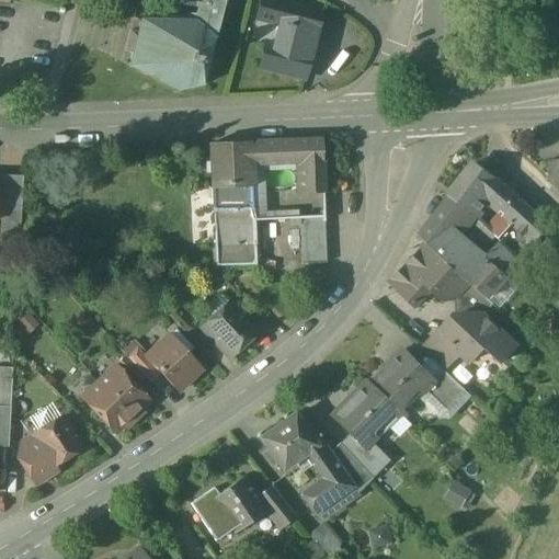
[(179,16),(172,14),(169,14),(162,16),(162,19),(143,19),(139,33),(133,31),(128,49),(135,50),(130,65),(205,84),(217,37),(226,0),(202,0),(196,20),(178,19),(179,16)]
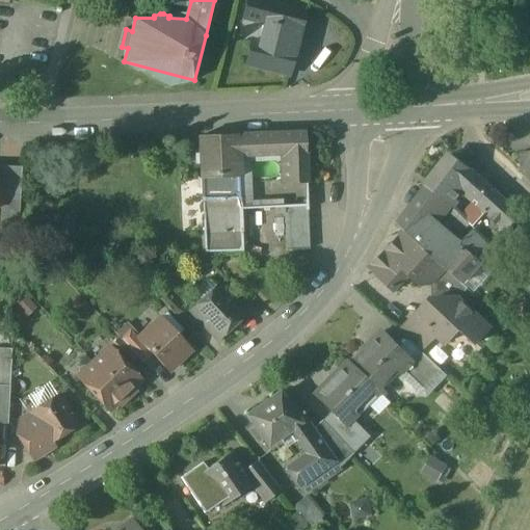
[(268,22),(300,29),(305,10),(261,0),(250,0),(246,18),(268,22)]
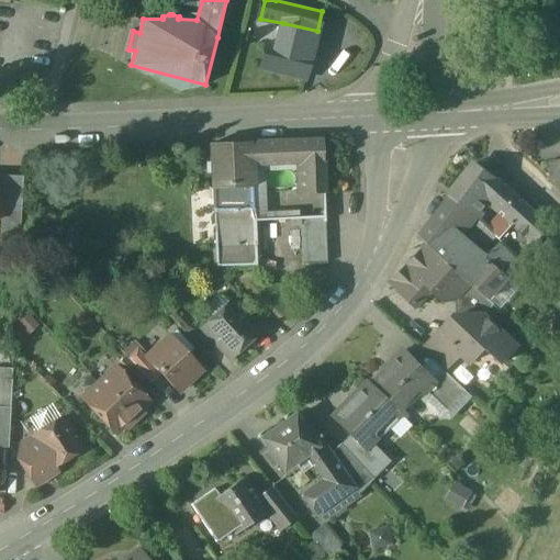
[(317,31),(283,23),(278,45),(275,44),(269,67),(306,76),(317,31)]
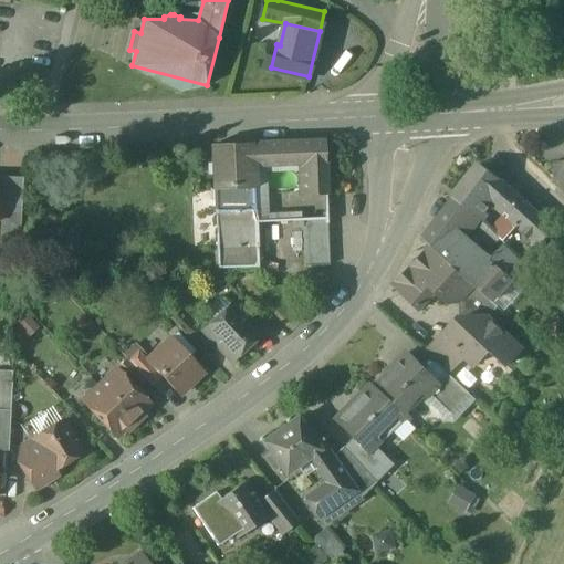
[(327,141),(289,142),(290,165),(301,165),(302,194),(329,192),(327,141)]
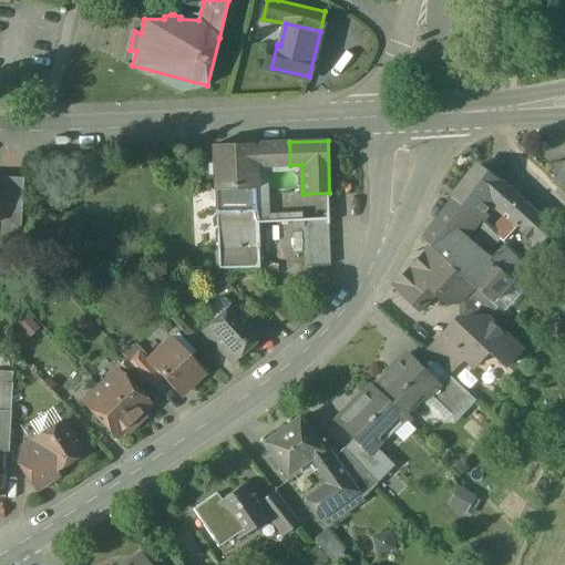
[(289,142),(213,144),(214,175),(216,175),(216,188),(256,187),(256,174),(257,174),(256,166),(290,165),(289,142)]
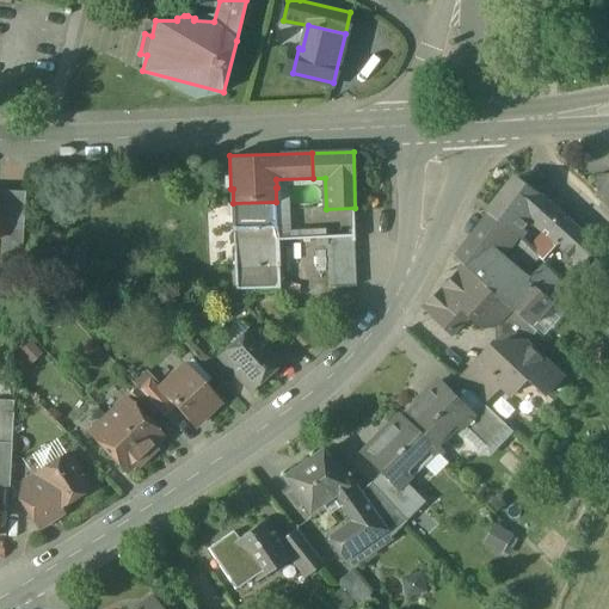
[(541,192),(518,177),(491,213),(520,234),(534,214),(537,216),(551,202),(541,192)]
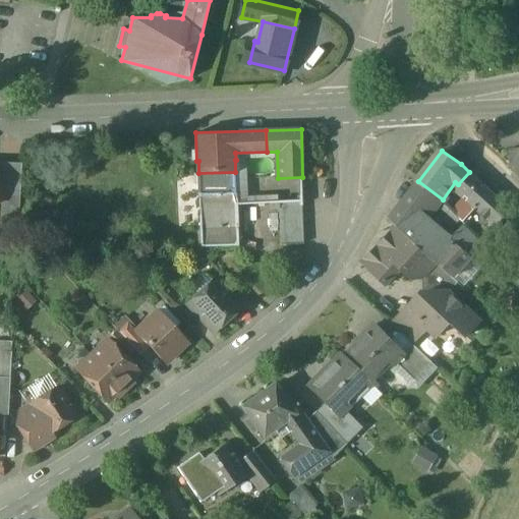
[(235,172),(198,173),(202,246),(238,245),(238,227),(238,205),(236,205),(235,172)]
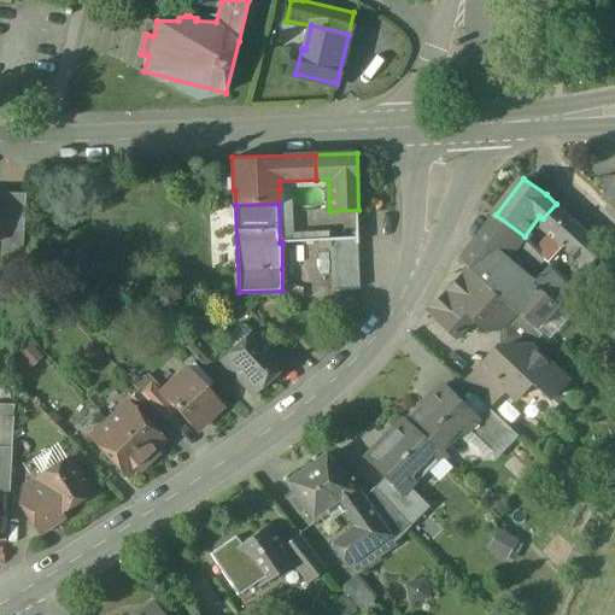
[(584,229),(556,204),(543,218),(570,245),(584,229)]
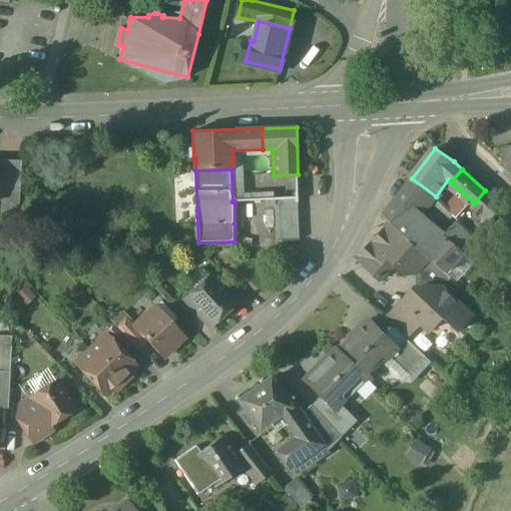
[(436,196),(412,178),(385,214),(392,221),(406,212),(418,205),(425,212),(436,196)]
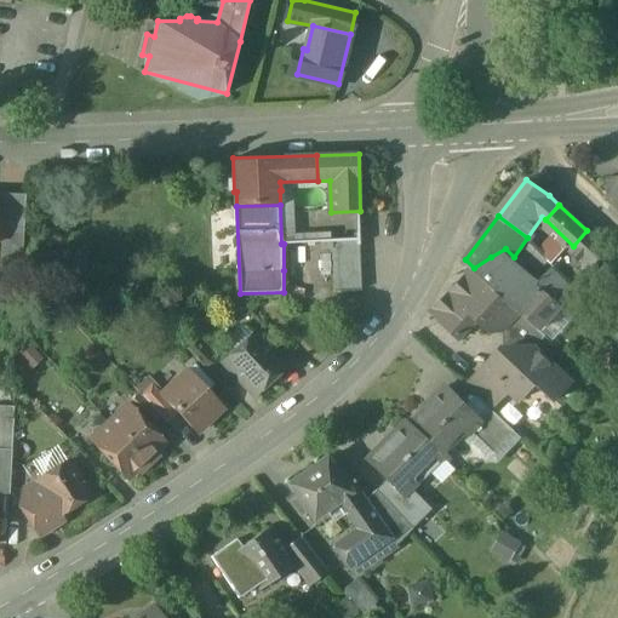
[(26,222),(5,221),(4,256),(24,257),(26,222)]
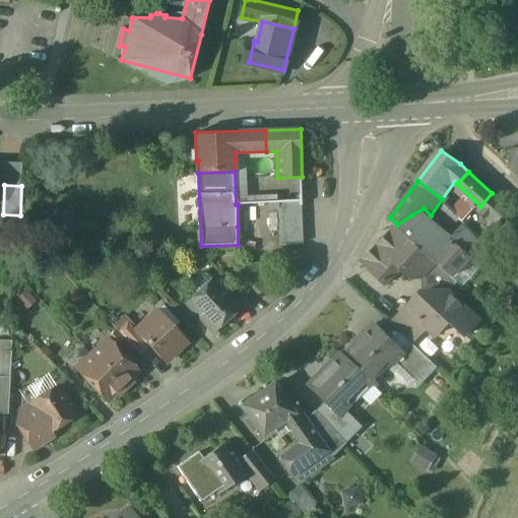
[(471,216),(466,222),(482,239),(508,209),(492,193),(480,206),(471,216)]
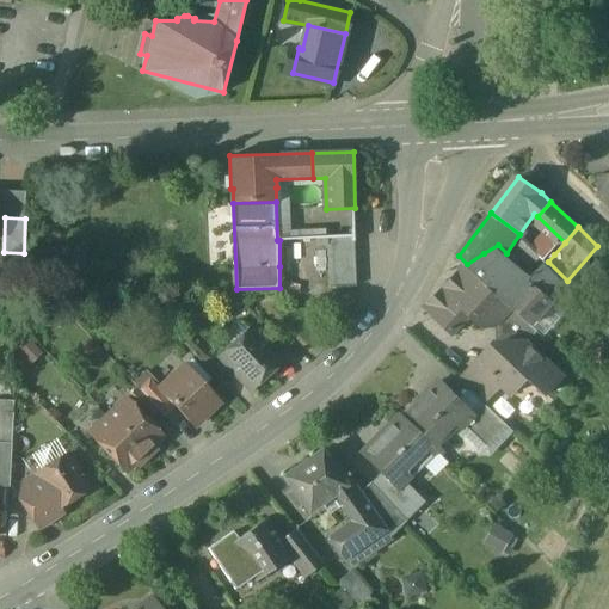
[(355,234),(327,237),(330,285),(357,283),(355,234)]
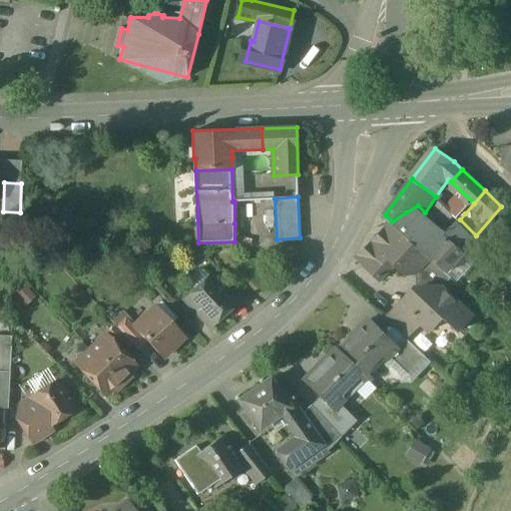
[(449,231),(425,212),(418,205),(406,212),(392,221),(431,258),(443,244),(440,242),(446,236),(447,237),(449,235),(449,231)]
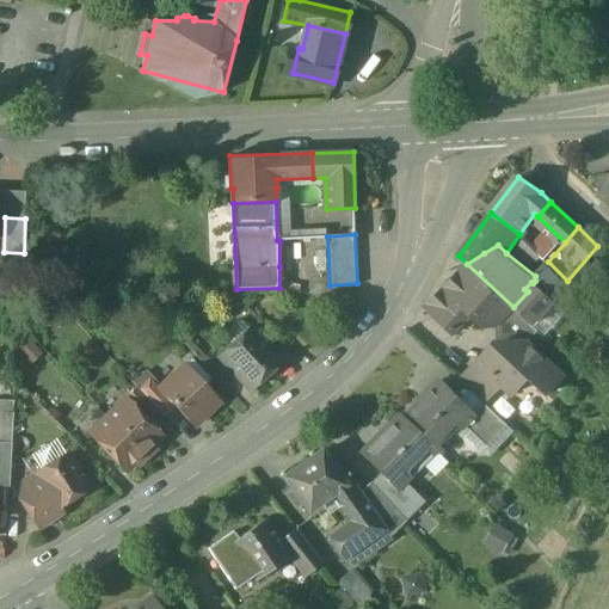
[(535,281),(553,297),(567,281),(548,262),(535,276),(535,281)]
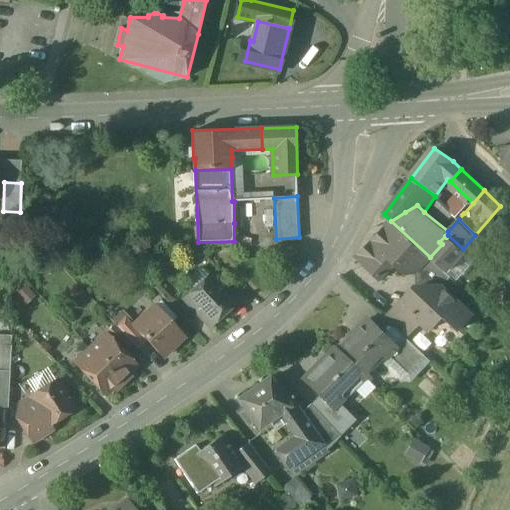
[(430,257),(391,221),(358,257),(380,278),(396,262),(406,271),(416,271),(418,271),(431,257),(430,257)]
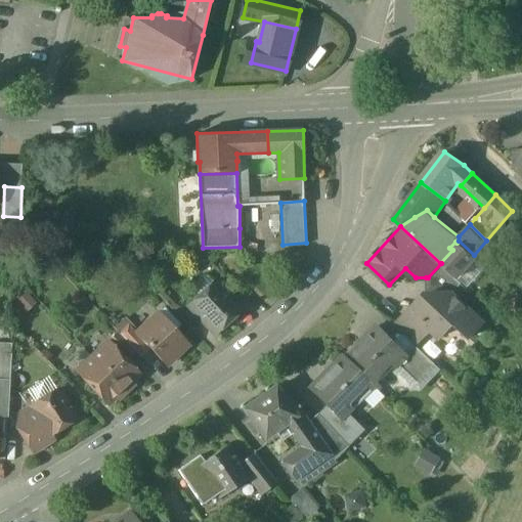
[(455,242),(449,248),(452,250),(440,263),(441,263),(457,276),(476,258),(474,255),(459,241),(457,243),(455,242)]
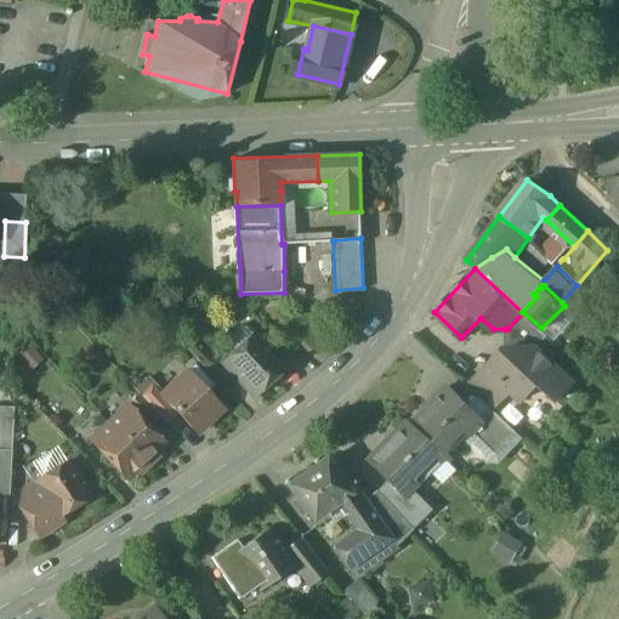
[(523,312),(507,329),(505,329),(507,347),(538,347),(550,335),(541,328),(523,312)]
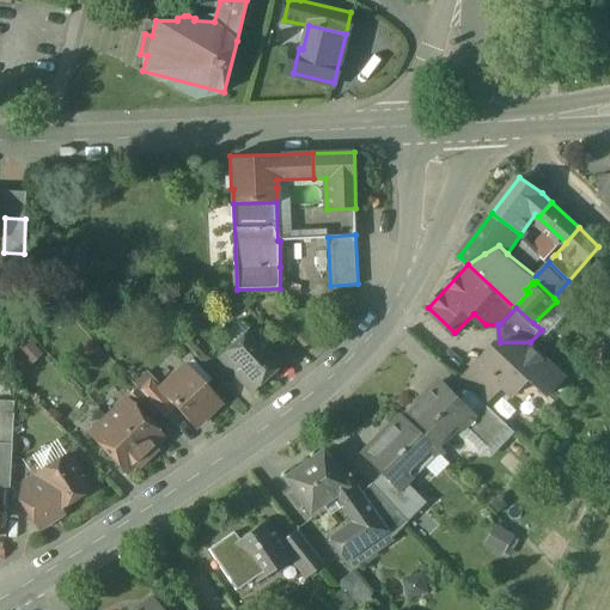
[(282,360),(251,329),(223,355),(252,388),(282,360)]
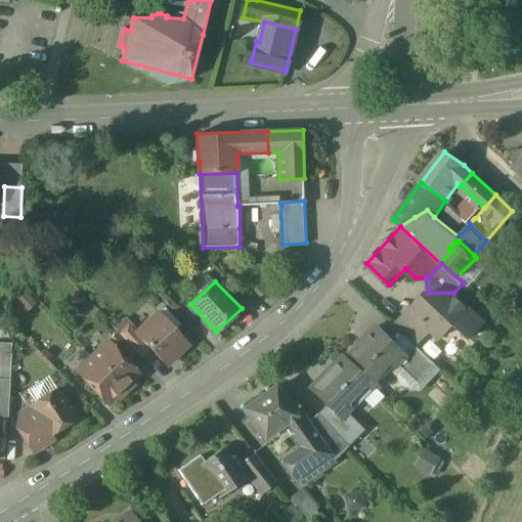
[(453,293),(428,293),(428,296),(415,309),(414,308),(411,309),(432,329),(441,338),(455,322),(471,338),(485,322),(453,293)]
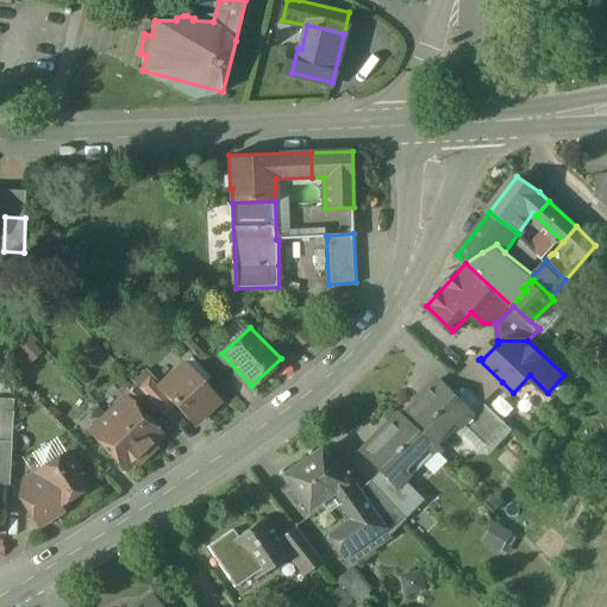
[(502,382),(479,360),(462,379),(486,400),(502,382)]
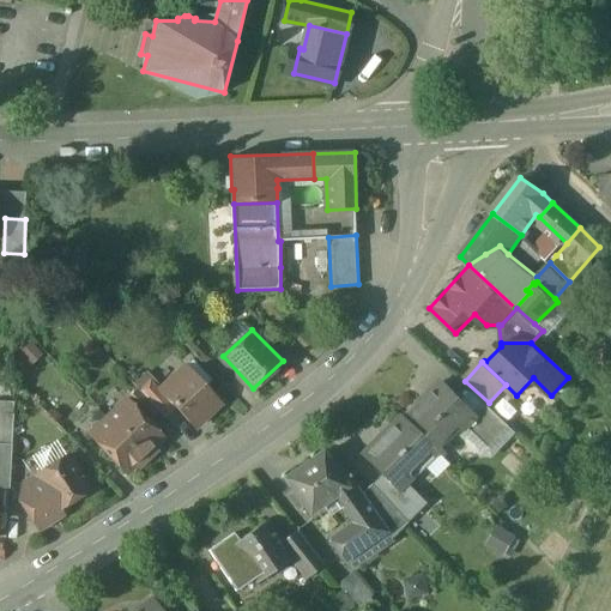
[(223,403),(188,366),(162,389),(180,410),(197,427),(223,403)]
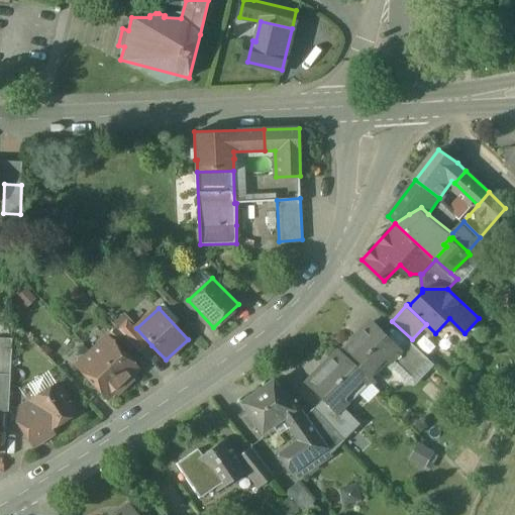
[(402,349),(374,322),(342,353),(369,380),(372,382),(395,358),(403,350),(402,349)]
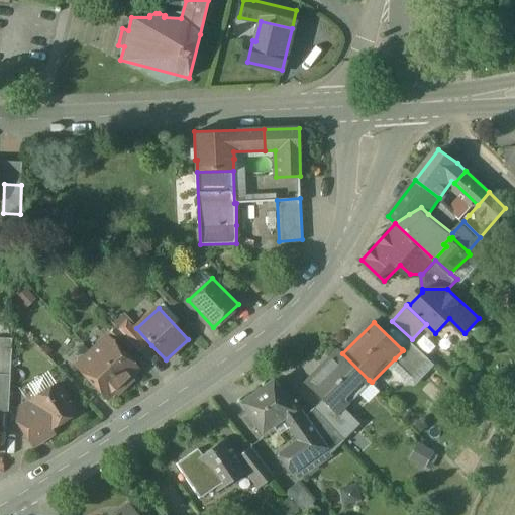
[(125,336),(118,328),(109,336),(109,337),(125,353),(134,345),(125,336)]
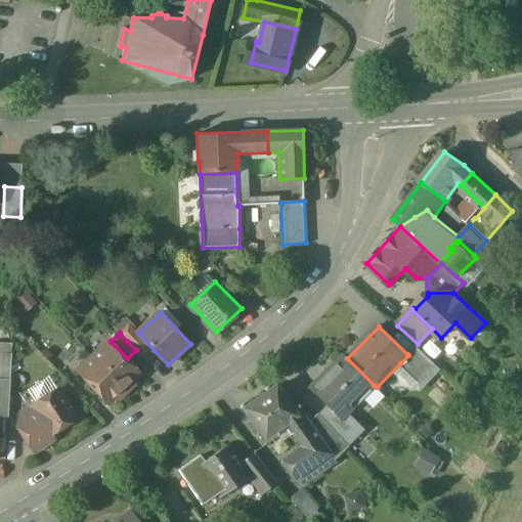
[(127,341),(145,358),(154,350),(138,333),(127,341)]
